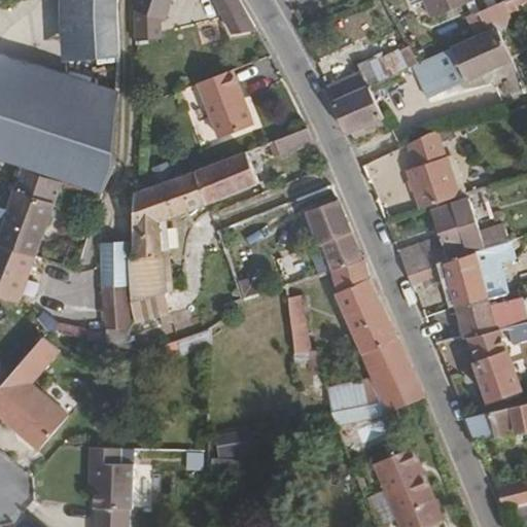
[(81,56),(79,2),(78,0),(62,0),(64,57),(81,56)]
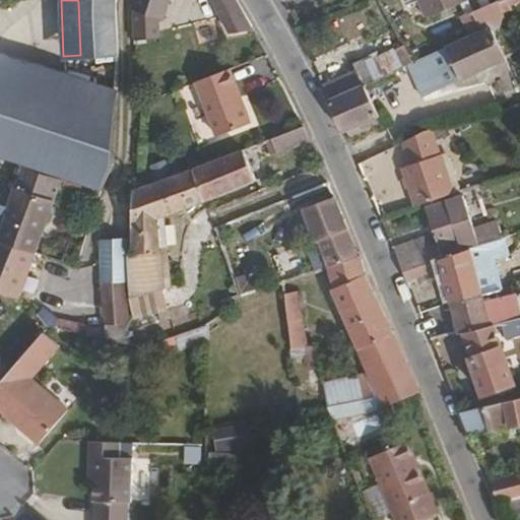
[(117,35),(116,2),(88,0),(77,0),(78,2),(80,55),(90,54),(114,53),(117,52),(117,35)]
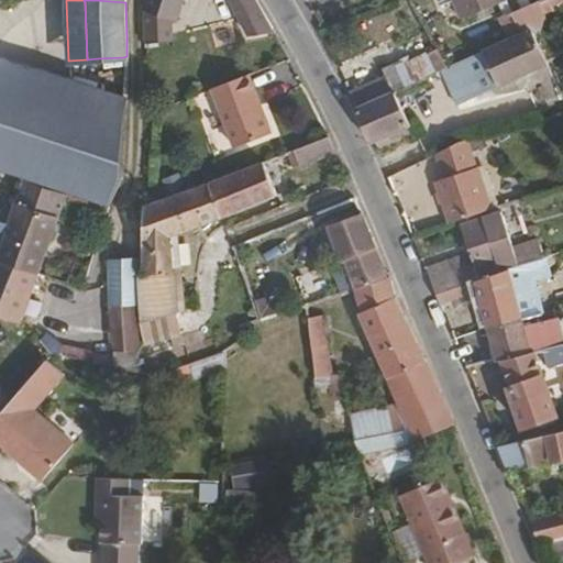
[(183,0),(143,0),(142,8),(144,11),(144,42),(172,40),(172,20),(177,21),(183,0)]
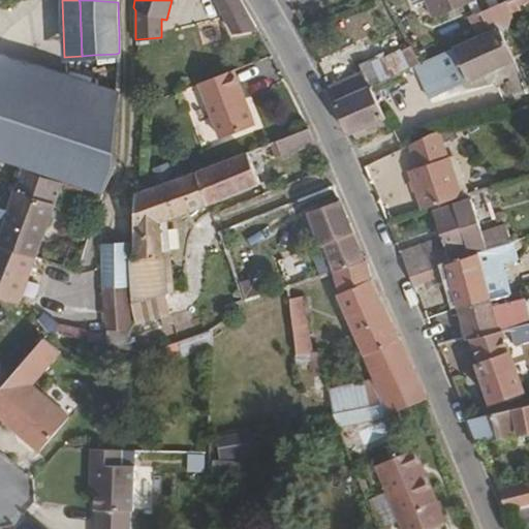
[(255,29),(239,0),(214,0),(234,33),(255,29)]
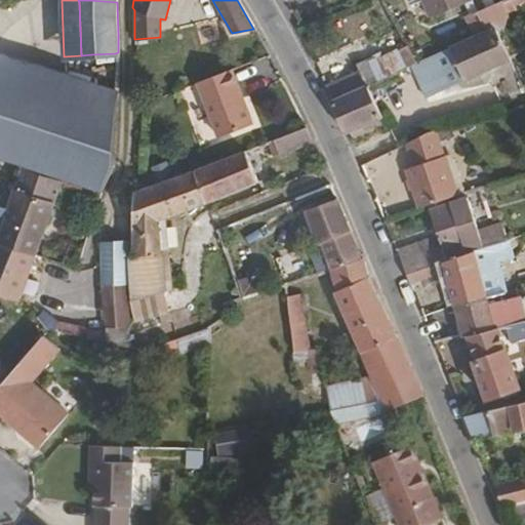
[(517,54),(503,25),(508,23),(505,14),(513,10),(512,5),(520,0),(505,0),(480,12),(487,31),(414,61),(408,64),(422,97),(457,83),(517,54)]
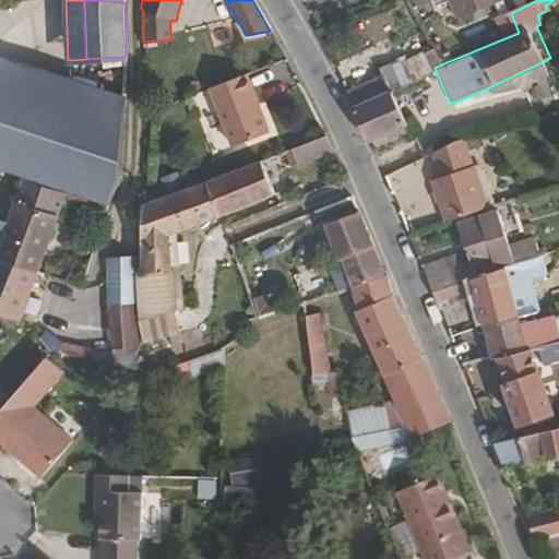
[(495,0),(449,0),(450,2),(456,18),(495,0)]
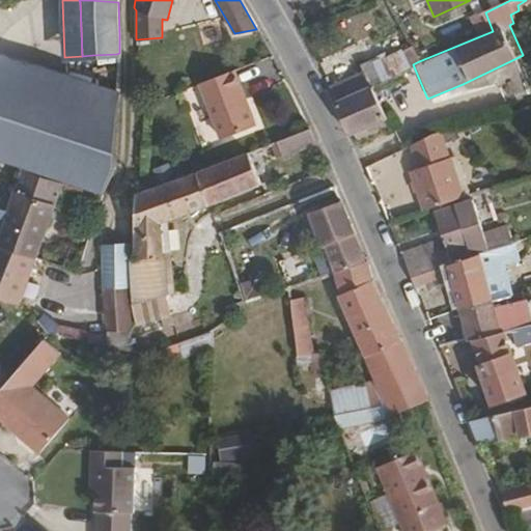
[(203,28),(202,17),(201,16),(173,20),(172,30),(174,31),(203,28)]
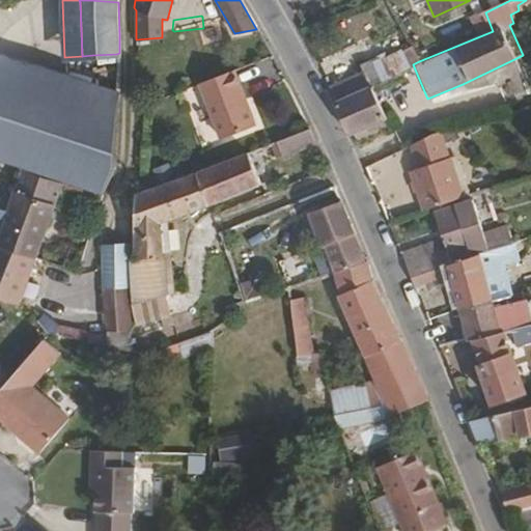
[(419,61),(410,44),(401,48),(410,66),(413,64),(419,61)]
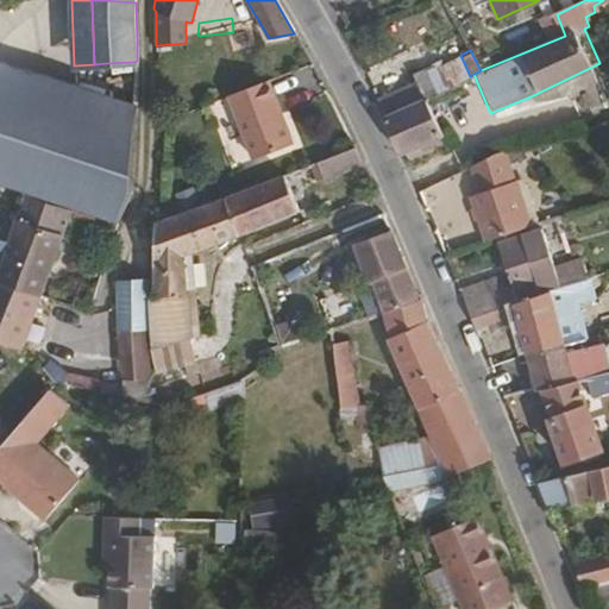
[(136,90),(136,63),(137,61),(133,62),(106,63),(108,90),(111,92),(136,90)]
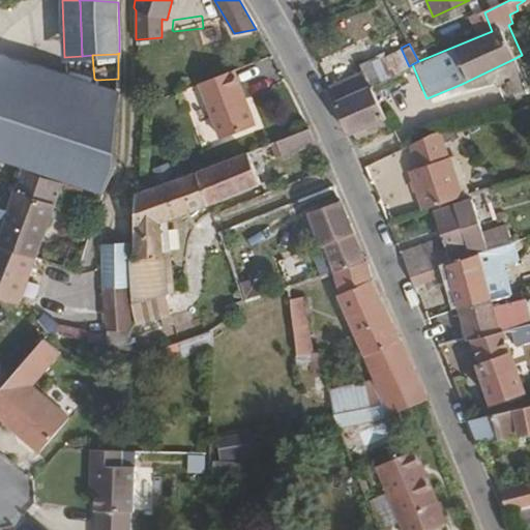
[(115,166),(117,108),(108,107),(109,88),(0,54),(0,157),(24,167),(64,179),(102,192),(115,166)]
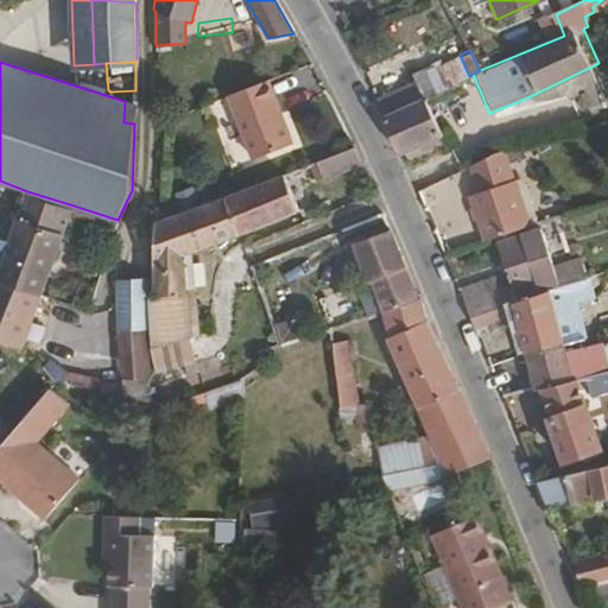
[(441,134),(424,100),(436,93),(424,69),(413,74),(417,81),(378,100),(385,114),(384,116),(393,139),(397,150),(399,152),(441,134)]
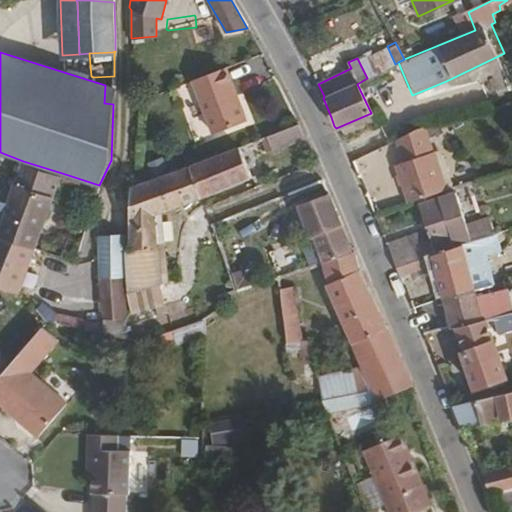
[(247,119),(233,84),(225,65),(191,79),(214,133),(247,119)]
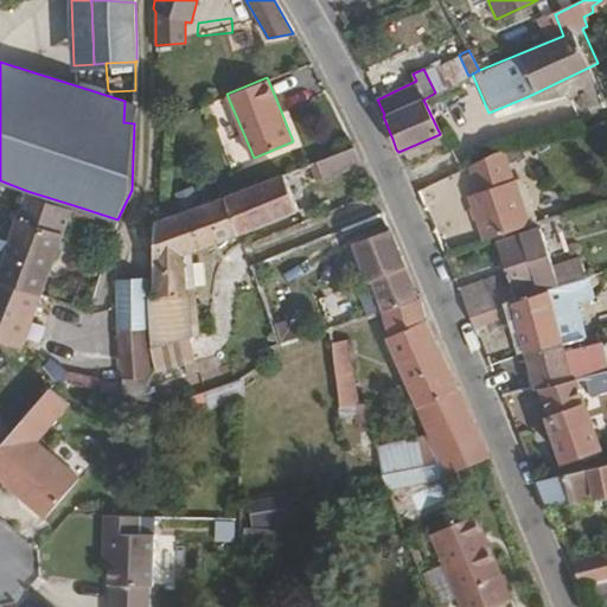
[(134,123),(135,94),(125,95),(125,101),(123,122),(134,123)]
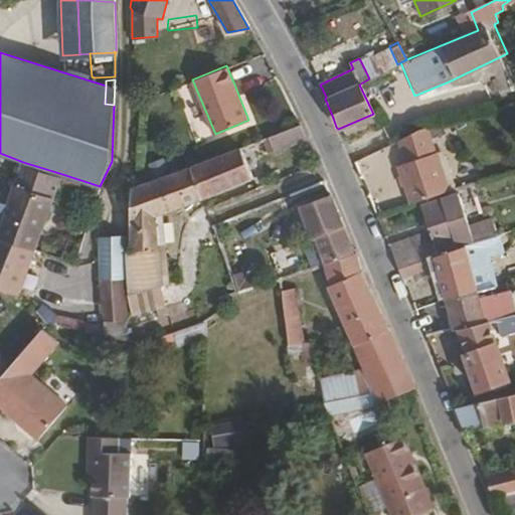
[(264,153),(305,137),(300,124),(258,140),(264,153)]
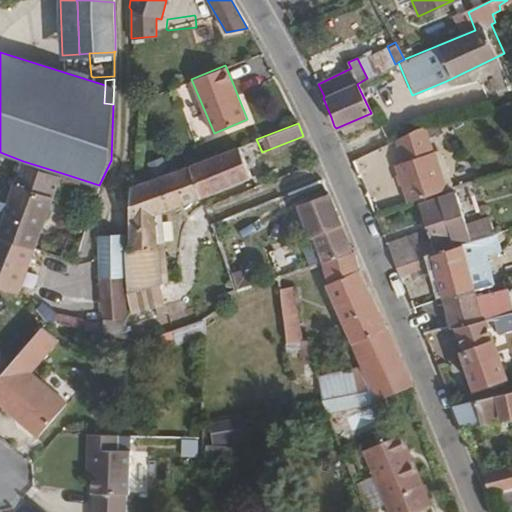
[(396,150),(420,137),(423,137),(420,127),(393,140),(396,150)]
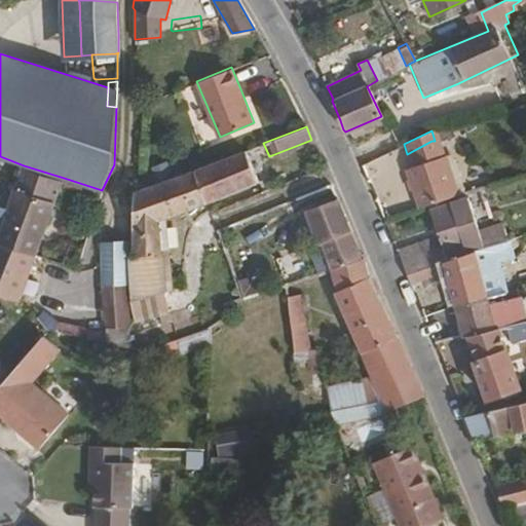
[(459,193),(447,155),(441,157),(435,141),(431,141),(407,154),(411,166),(405,168),(418,208),(459,193)]
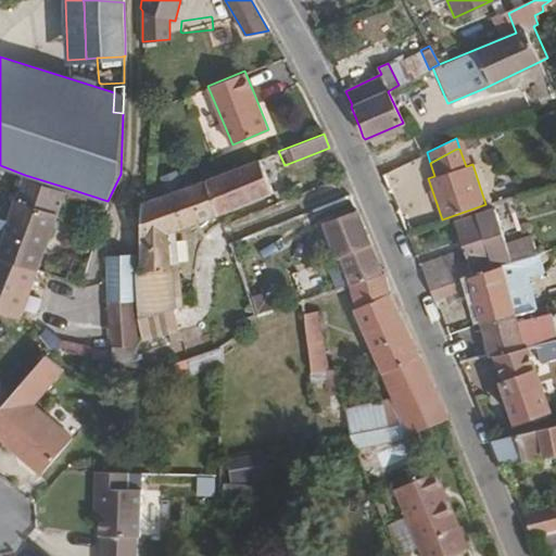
[(273,191),(261,159),(204,180),(217,215),(273,191)]
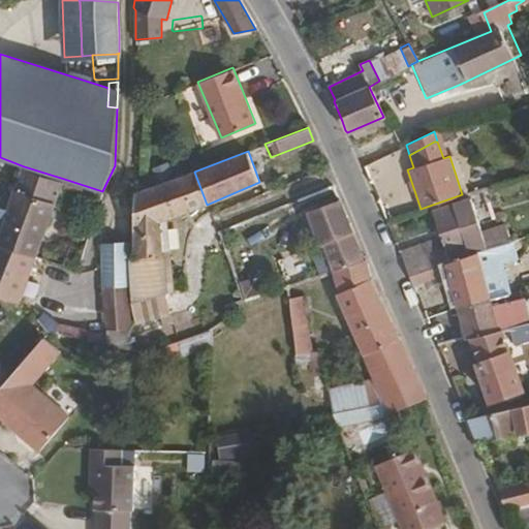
[(0,196),(12,201),(24,166),(0,157),(0,196)]
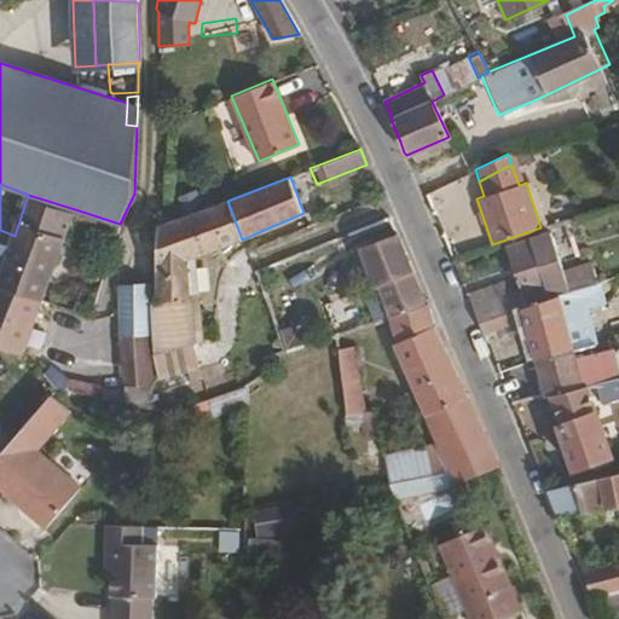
[(0,285),(45,301),(75,209),(28,195),(15,236),(0,278),(0,285)]
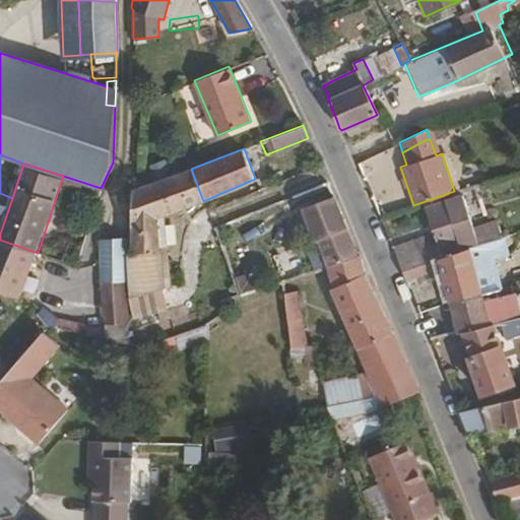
[(170,284),(165,215),(193,205),(203,201),(191,169),(134,190),(134,212),(134,224),(134,239),(131,291),(130,317),(164,309),(161,286),(170,284)]
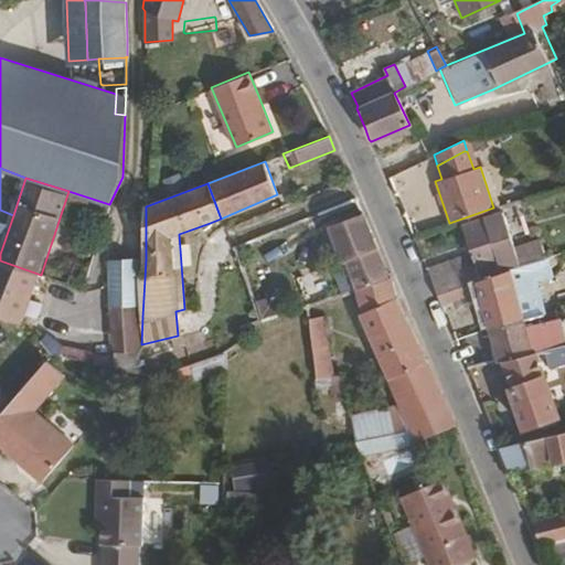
[(375,248),(376,245),(363,213),(330,225),(338,244),(344,265),(349,263),(355,286),(355,289),(377,281),(386,277),(375,248)]
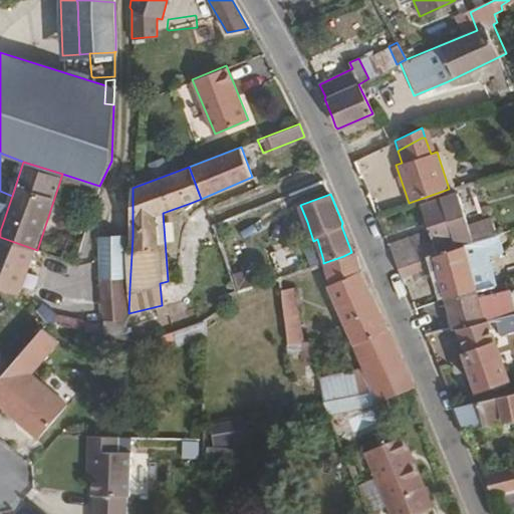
[(464,223),(462,220),(455,195),(423,204),(430,232),(434,242),(436,248),(454,243),(456,245),(456,249),(460,248),(463,247),(463,243),(480,238),(492,233),(488,219),(485,217),(464,223)]
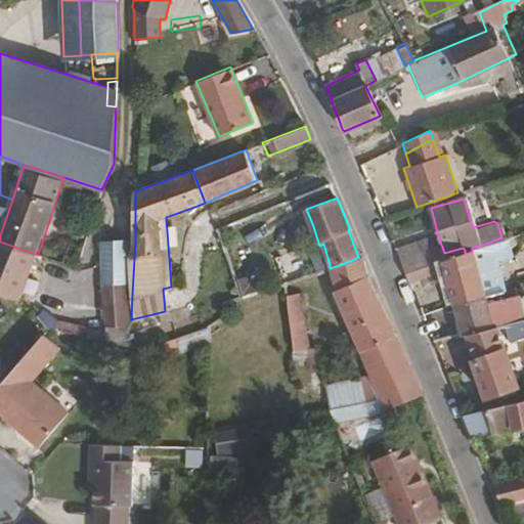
[(135,226),(135,214),(119,215),(119,241),(130,241),(130,226),(135,226)]
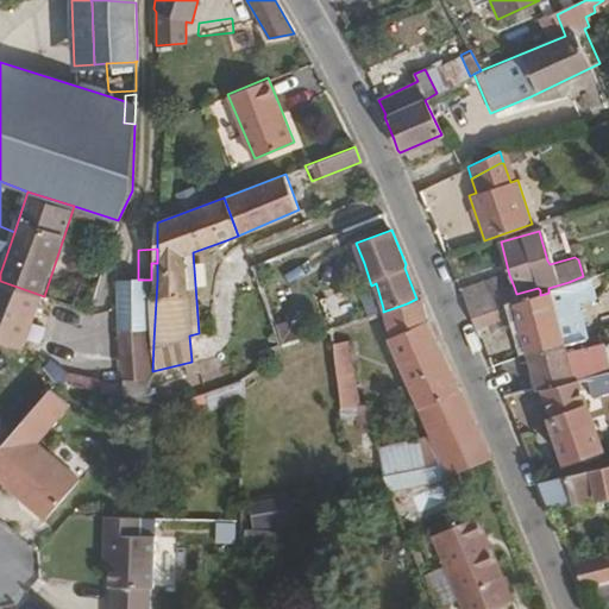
[(586,290),(583,276),(569,282),(572,296),(586,290)]
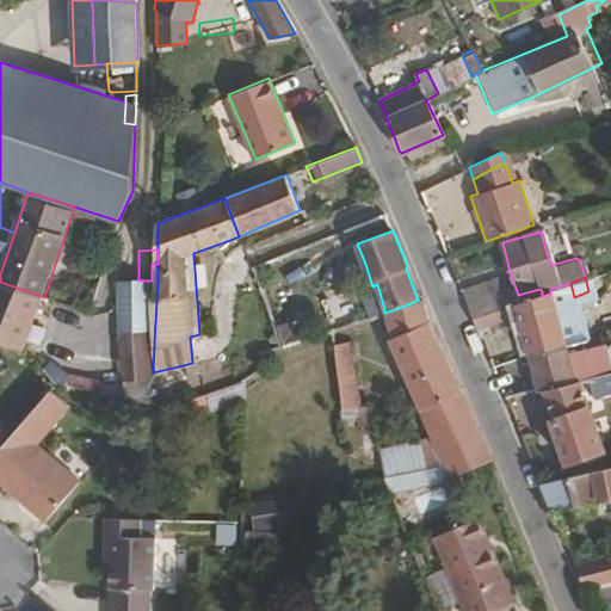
[(511,307),(506,290),(503,282),(500,278),(461,291),(473,319),(491,312),(511,307)]
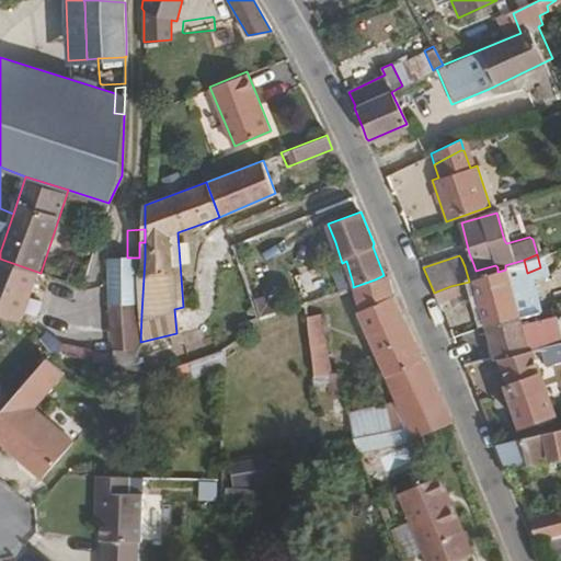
[(135,316),(139,258),(127,258),(111,260),(109,347),(111,350),(112,348),(137,350),(135,316)]
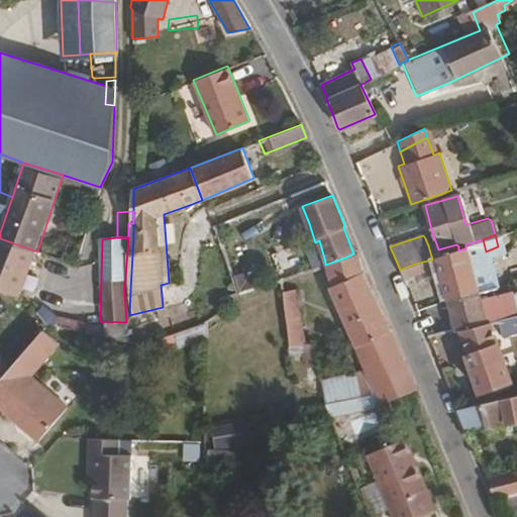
[(0,287),(20,295),(37,251),(0,238),(0,287)]
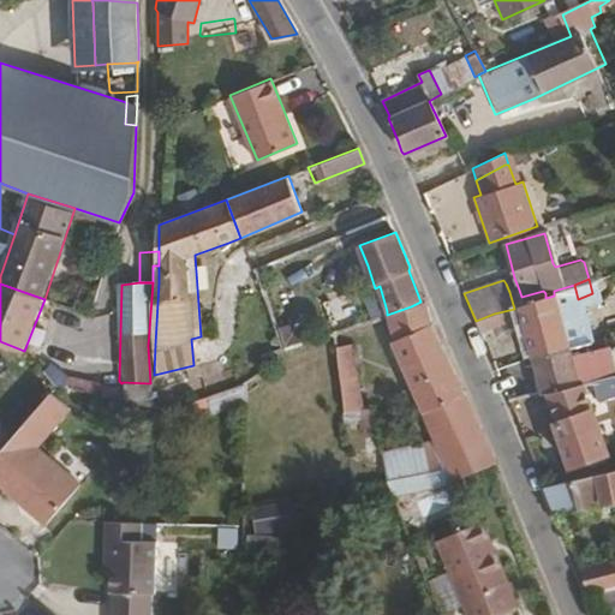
[(589,344),(578,299),(574,285),(554,291),(554,296),(550,297),(545,298),(524,305),(518,308),(519,312),(521,318),(543,390),(578,382),(572,359),(577,357),(574,348),(589,344)]
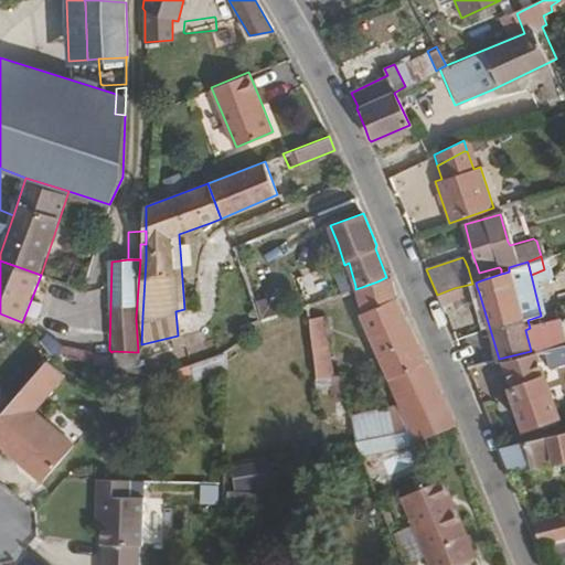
[(481,280),(479,273),(477,266),(468,268),(472,284),(476,283),(481,280)]
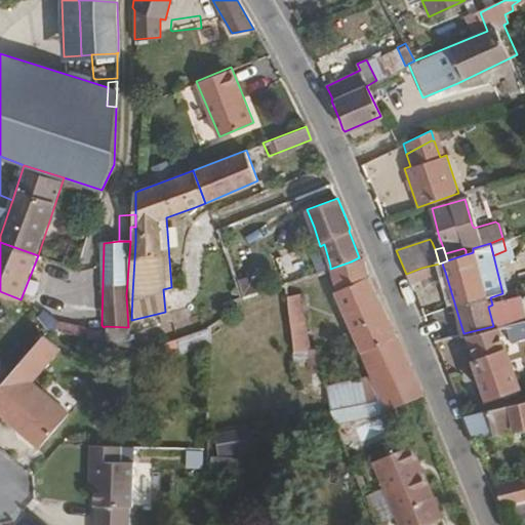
[(422,394),(368,278),(362,258),(359,257),(351,261),(330,269),(335,290),(333,291),(370,372),(381,398),(387,407),(422,394)]
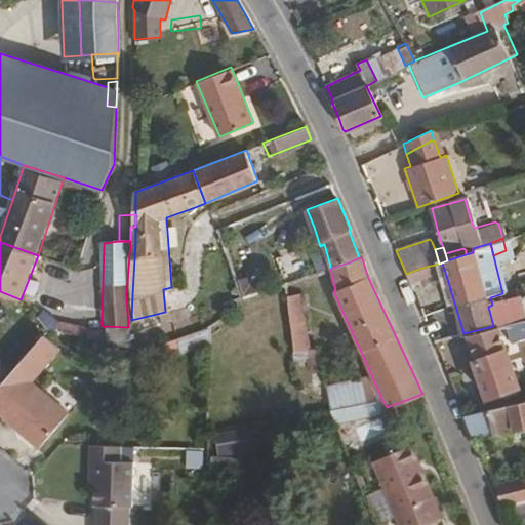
[(263,289),(258,279),(249,282),(247,277),(235,280),(240,295),(263,289)]
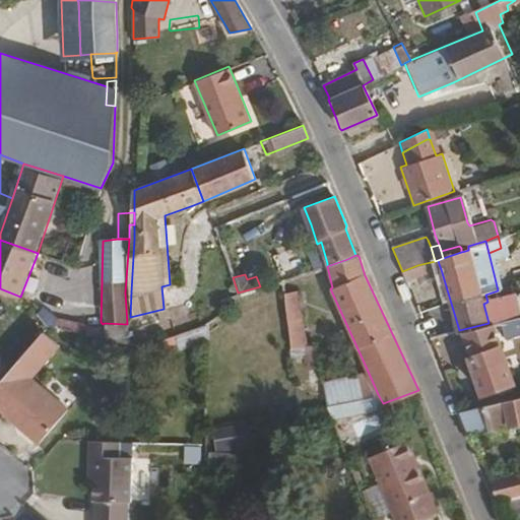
[(306,346),(301,313),(297,291),(282,294),(289,349),(306,346)]
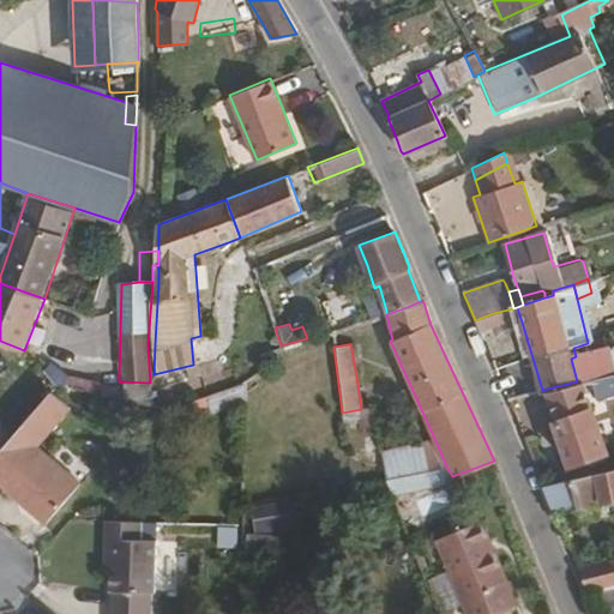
[(613,374),(613,369),(609,349),(607,347),(576,356),(571,359),(577,381),(581,381),(584,381),(591,380),(613,374)]
